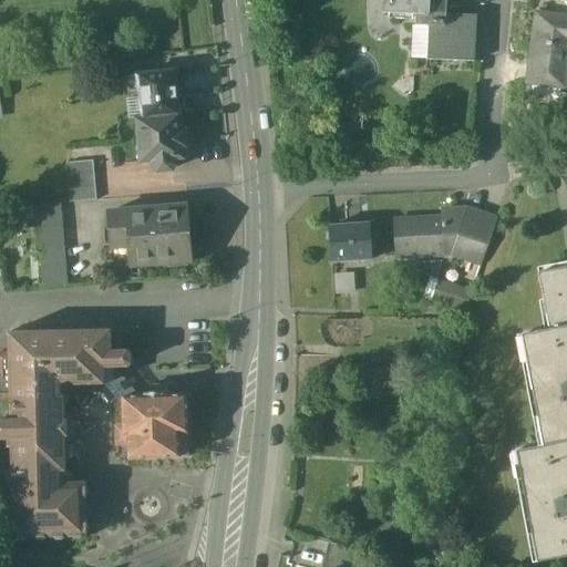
[(447,0),(384,0),(384,14),(418,16),(418,26),(430,27),(429,60),(475,62),(477,14),(450,14),(447,14),(447,0)]
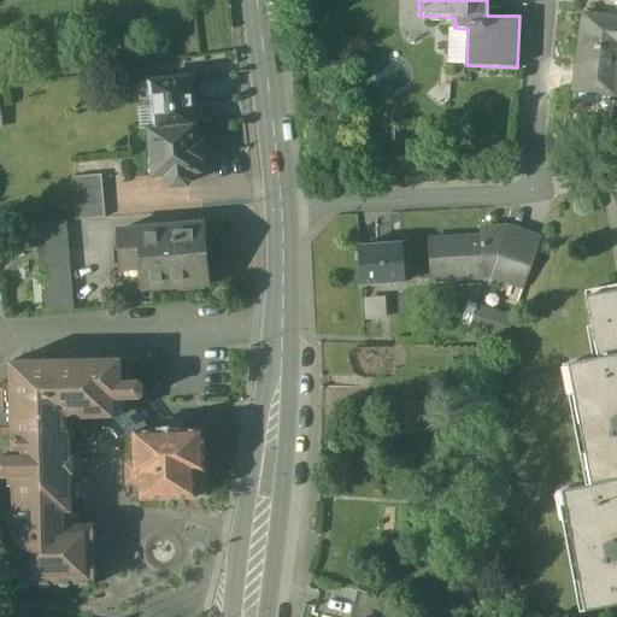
[(501,5),(491,5),(489,16),(500,16),(501,5)]
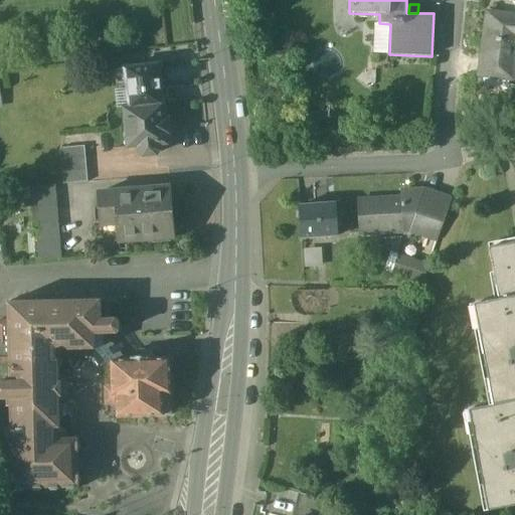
[(514,17),(488,13),(480,75),(514,80),(514,75),(514,17)]
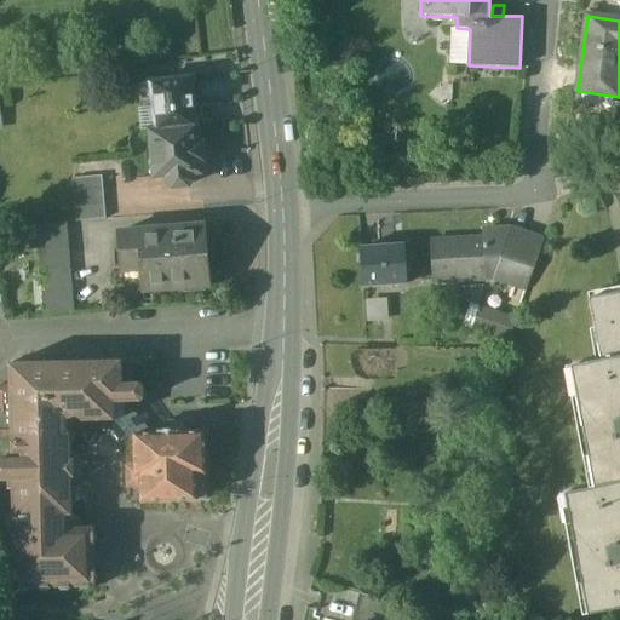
[(191,79),(141,85),(143,109),(155,107),(158,130),(197,126),(197,122),(204,121),(201,105),(195,105),(191,79)]
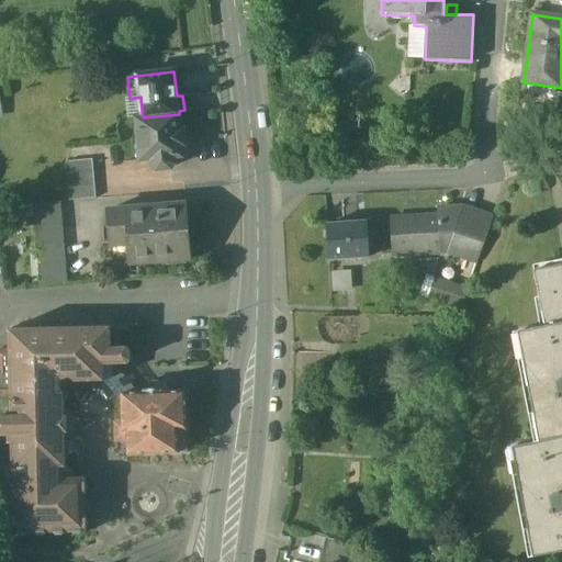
[(143,117),(136,119),(141,160),(154,159),(155,167),(158,170),(171,168),(175,165),(173,157),(183,156),(179,114),(143,117)]
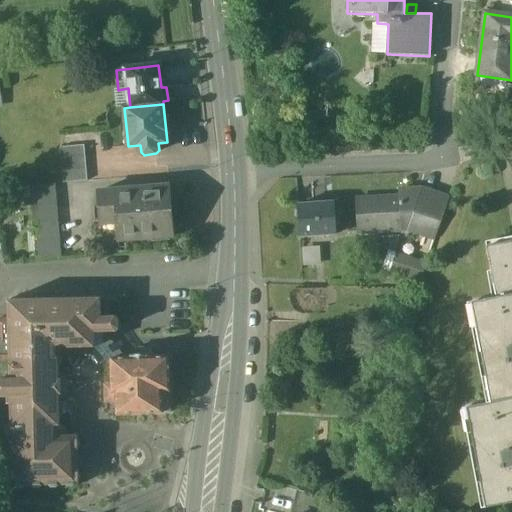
[(85,145),(61,147),(62,159),(86,157),(85,145)]
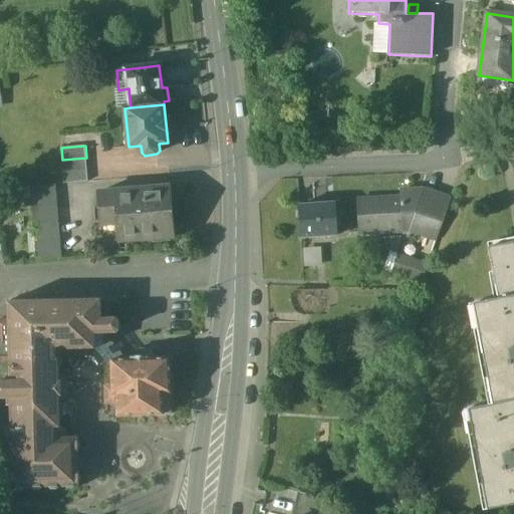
[(86,158),(62,160),(63,172),(87,170),(86,158)]
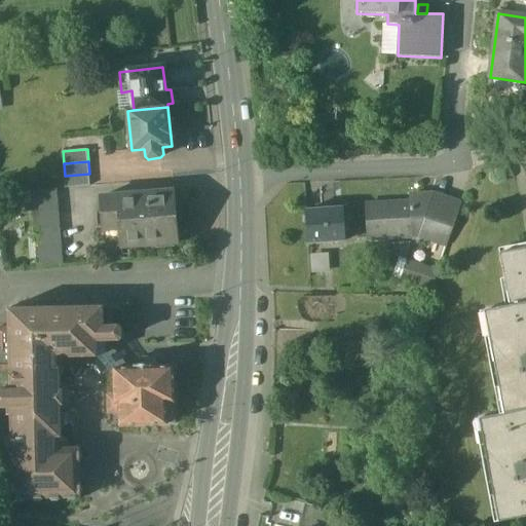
[(89,174),(65,176),(67,188),(90,186),(89,174)]
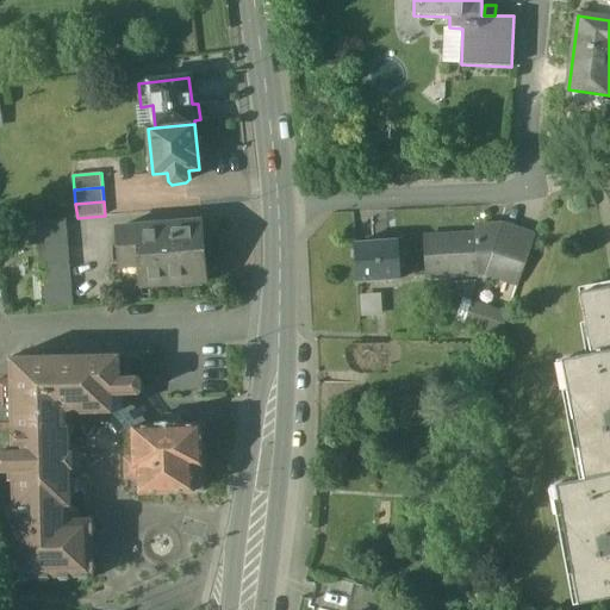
[(67,219),(37,222),(45,309),(75,306),(67,219)]
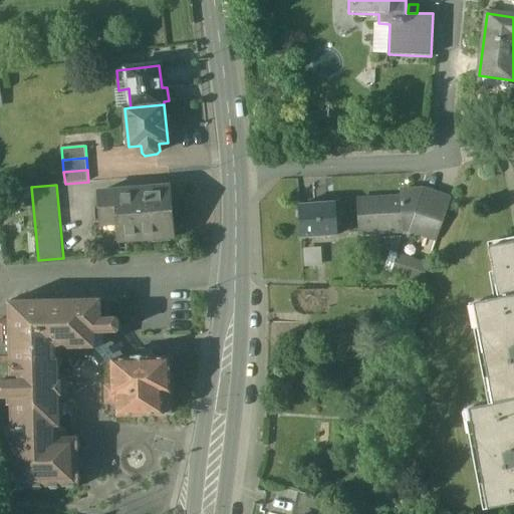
[(172,187),(98,193),(101,225),(118,223),(119,241),(176,237),(172,187)]
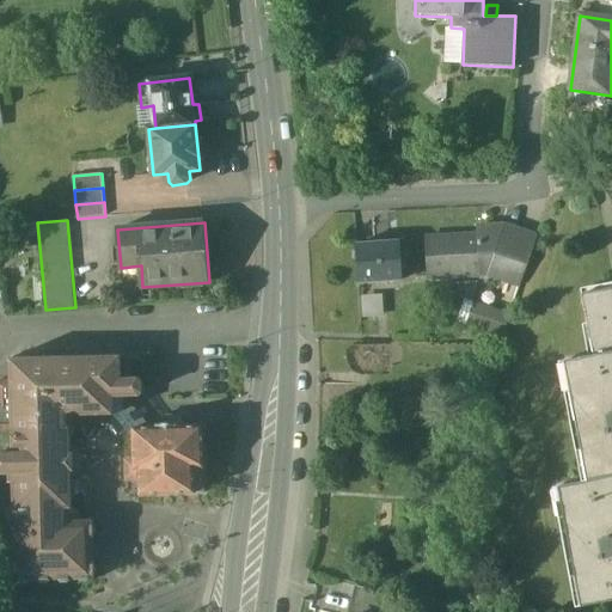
[(505,225),(477,227),(478,236),(479,236),(481,257),(495,256),(505,226),(505,225)]
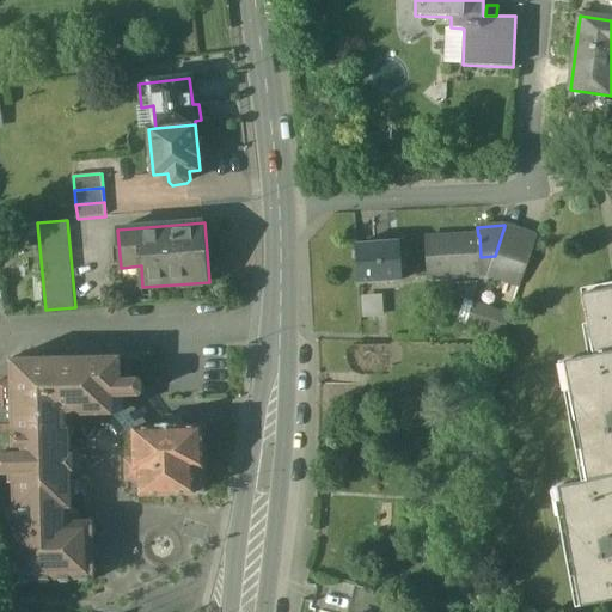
[(538,237),(505,226),(495,256),(491,264),(525,275),(538,237)]
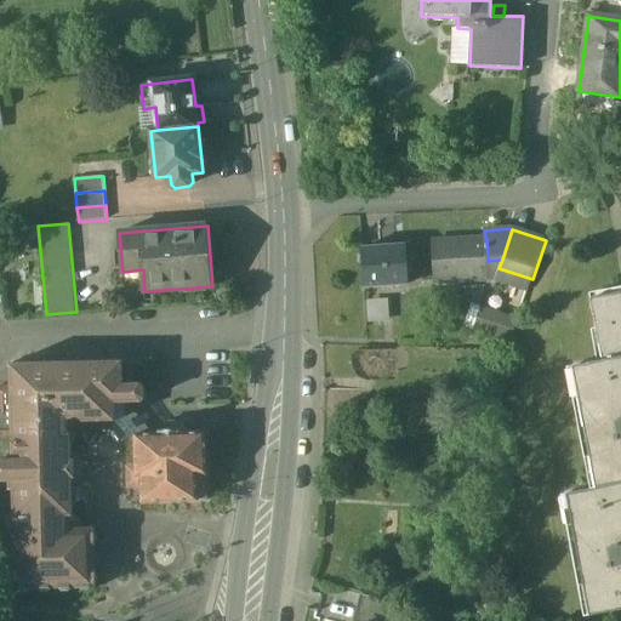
[(485,239),(433,241),(434,283),(489,279),(488,261),(486,239),(485,239)]
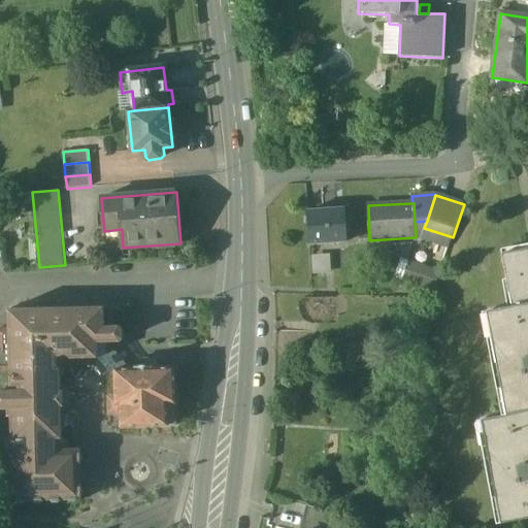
[(345,208),(307,211),(309,244),(348,242),(345,208)]
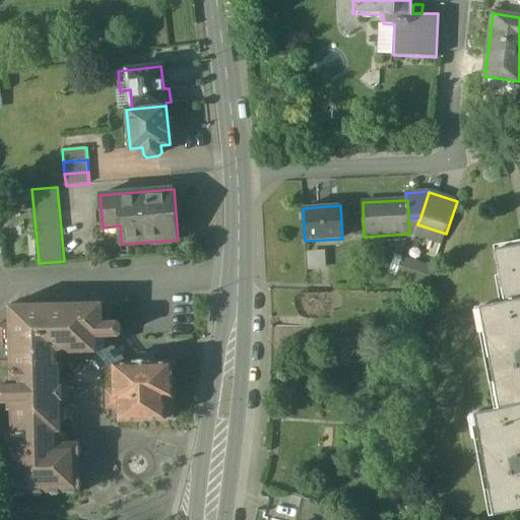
[(519,246),(496,251),(506,303),(519,299),(519,246)]
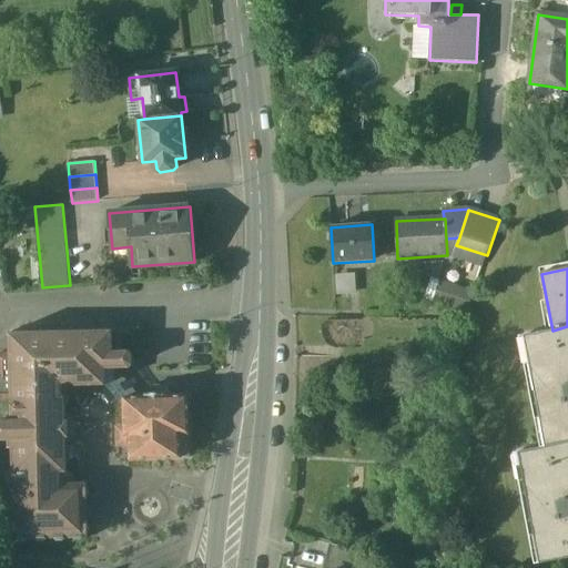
[(467,311),(473,288),(440,280),(434,302),(467,311)]
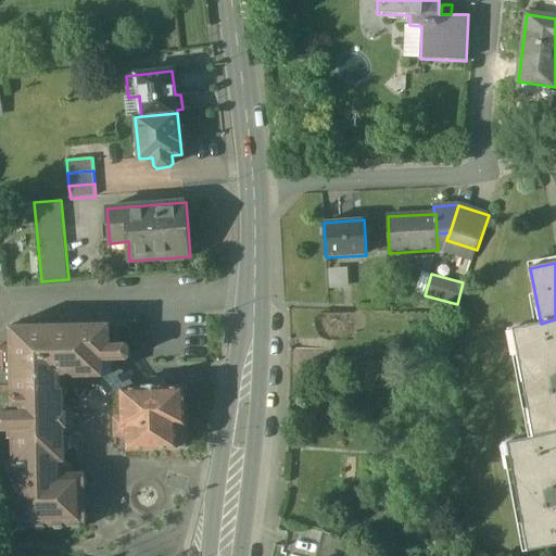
[(555,319),(541,324),(514,328),(534,437),(555,432),(555,319)]
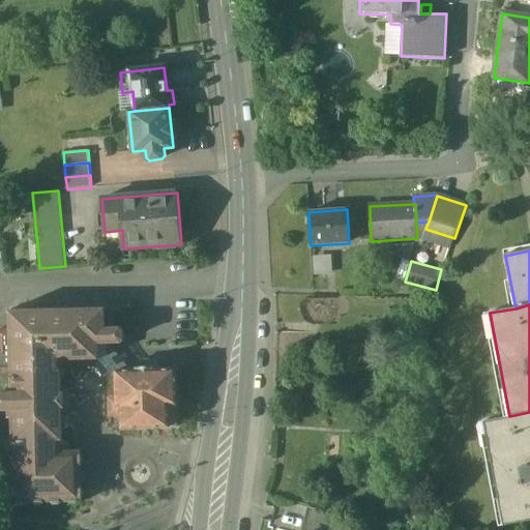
[(106,308),(10,311),(11,349),(11,374),(11,385),(8,385),(9,392),(0,392),(0,410),(9,411),(9,418),(12,418),(12,440),(9,440),(6,443),(7,452),(9,455),(13,455),(13,503),(82,501),(81,451),(63,451),(61,360),(99,359),(99,344),(122,344),(124,341),(124,331),(121,328),(106,328),(106,308)]
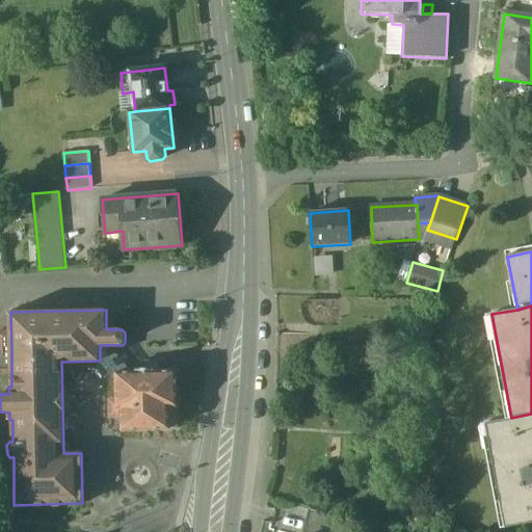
[(0,375),(11,375),(11,350),(4,350),(1,348),(0,347),(0,375)]
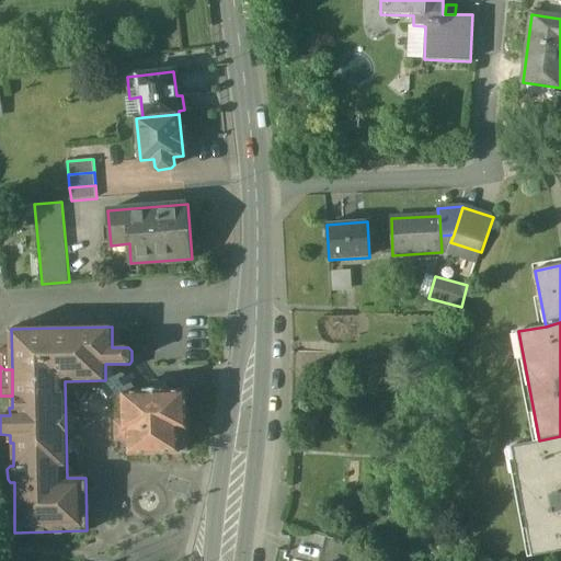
[(165,389),(144,390),(144,392),(123,392),(124,422),(115,422),(116,441),(128,441),(129,454),(187,453),(186,391),(165,391),(165,389)]
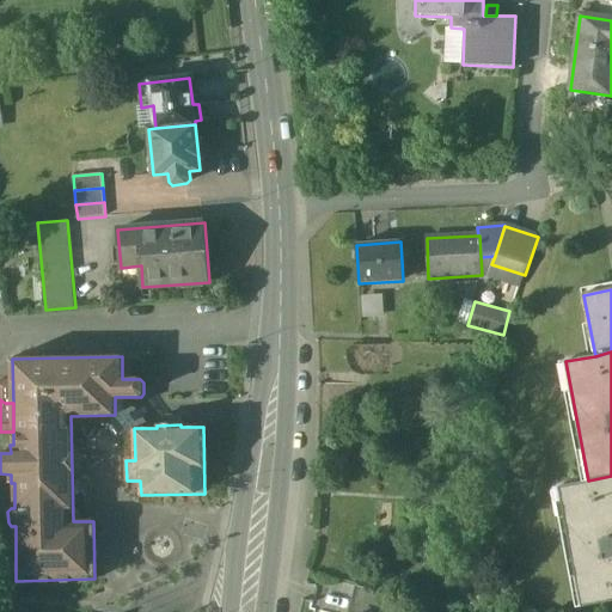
[(611,476),(588,481),(560,487),(582,606),(611,600),(611,476)]
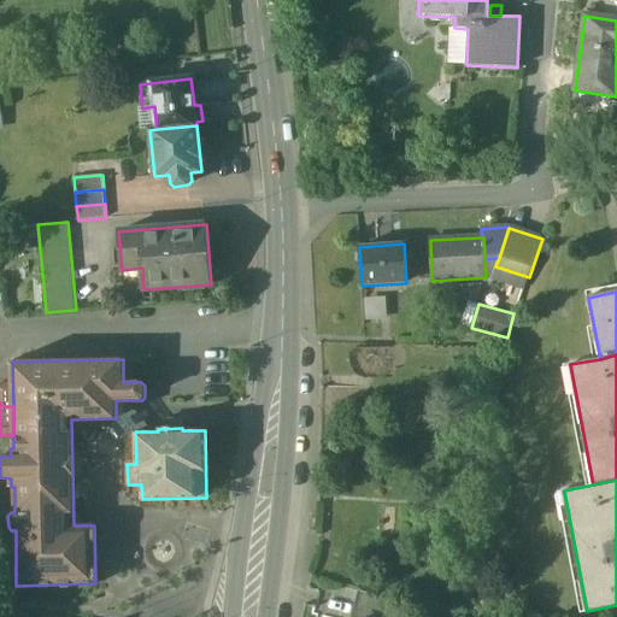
[(380,616),(386,599),(359,591),(352,616),(380,616)]
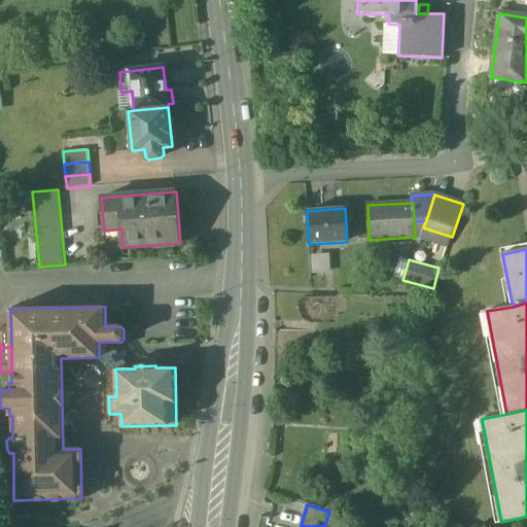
[(337,526),(341,515),(329,512),(324,526),(337,526)]
